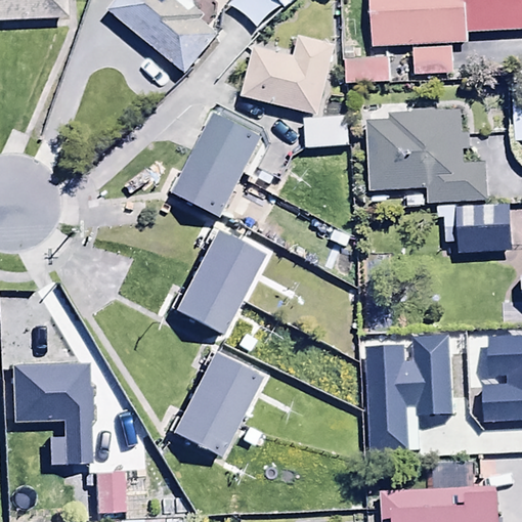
[(0,0),(0,16),(68,15),(67,0),(0,0)]
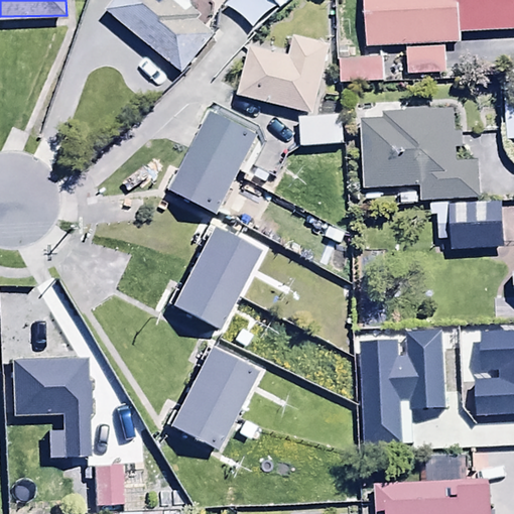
[(112,0),(105,9),(182,71),(213,31),(197,19),(202,13),(190,5),(189,0),(112,0)]
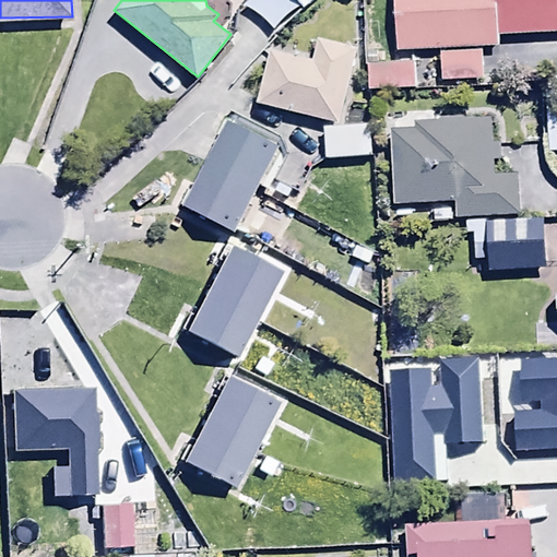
[(392,0),(395,50),(439,48),(440,82),(485,80),(484,47),(501,46),(500,34),(556,31),(556,0),(392,0)]
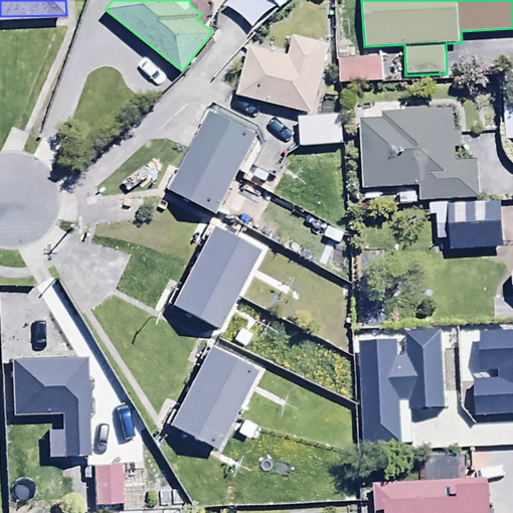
[(248,44),(236,94),(313,112),(330,42),(292,33),(287,54),(248,44)]
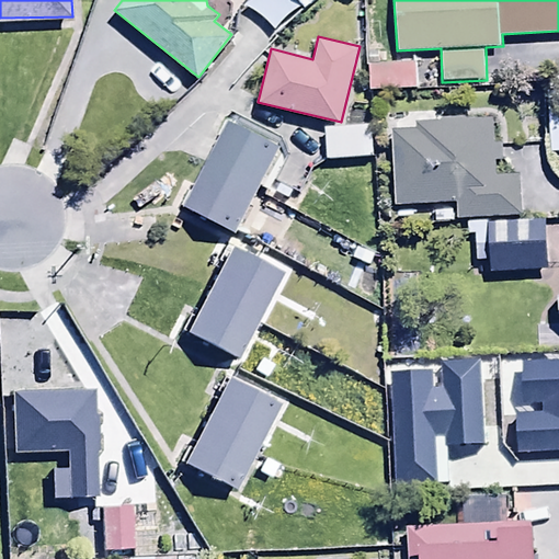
[(558,88),(549,88),(550,149),(558,148),(558,88)]
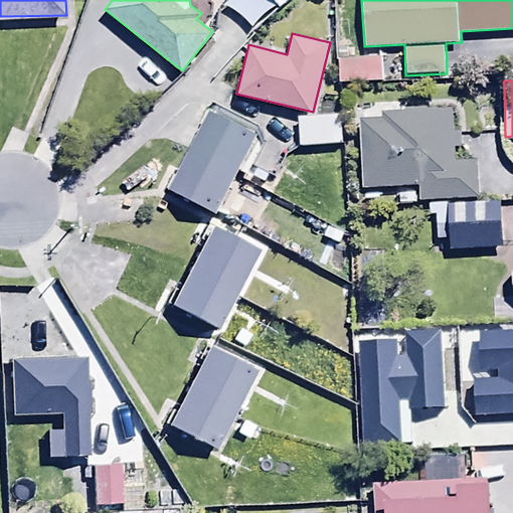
[(360,118),(363,186),(419,183),(420,200),(478,197),(476,157),(458,158),(455,105),(381,109),(382,117),(360,118)]
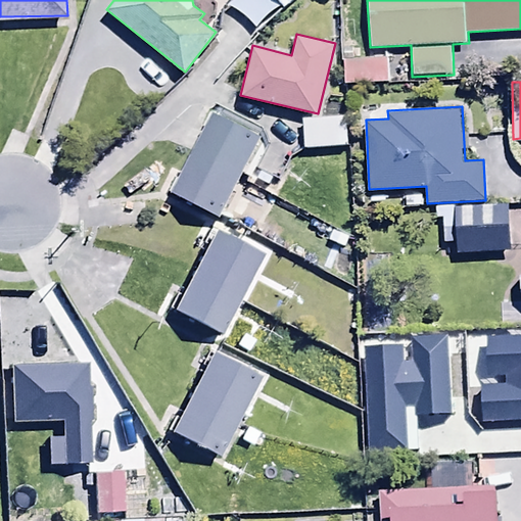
[(220,108),(172,192),(217,218),(265,133),(220,108)]
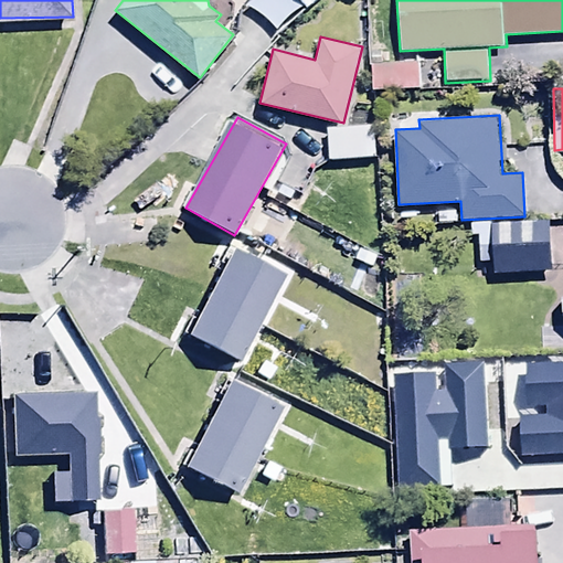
[(329,153),(330,158),(378,155),(375,124),(327,127),(328,135),(322,135),(324,153),(329,153)]
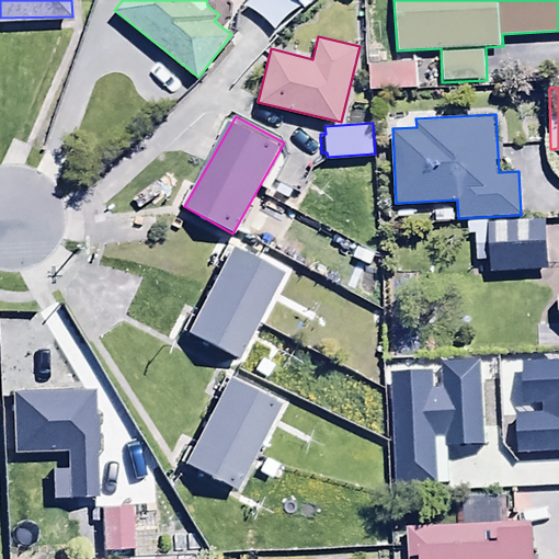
[(490,259),(490,269),(548,269),(548,217),(467,219),(467,234),(477,234),(477,259),(490,259)]
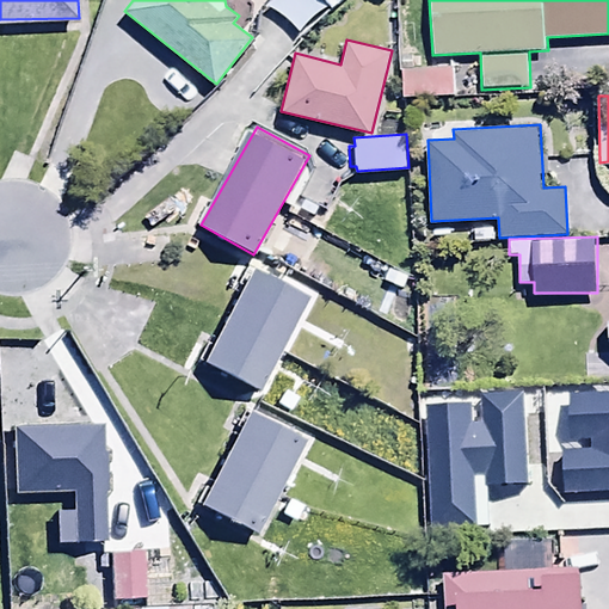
[(252,262),(201,360),(259,391),(311,291),(252,262)]
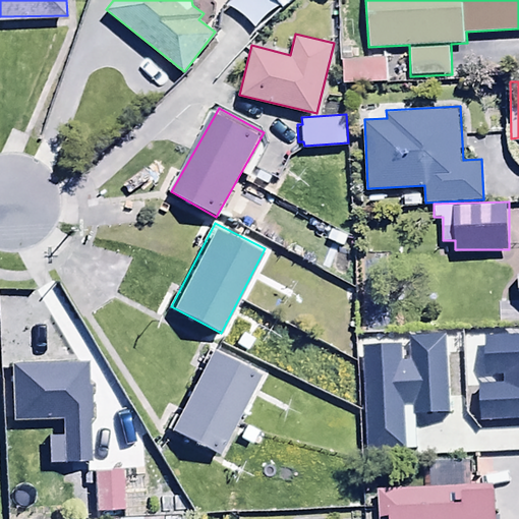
[(211,345),(165,426),(215,455),(262,373),(211,345)]
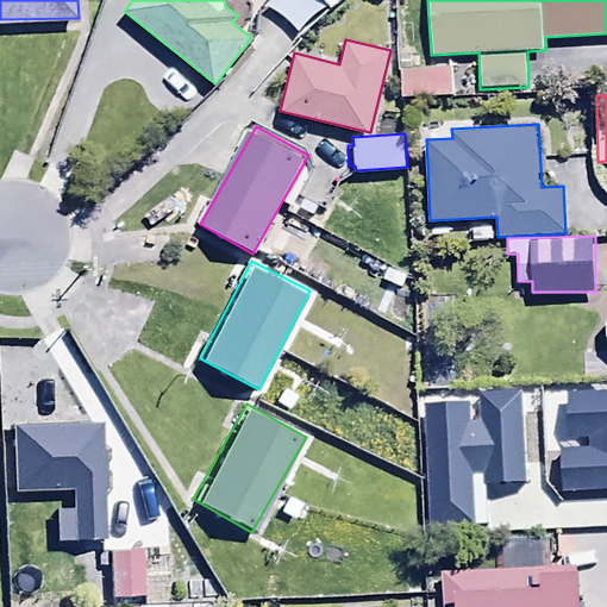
[(11,421),(14,489),(69,487),(69,507),(56,507),(57,540),(105,538),(100,418),(11,421)]
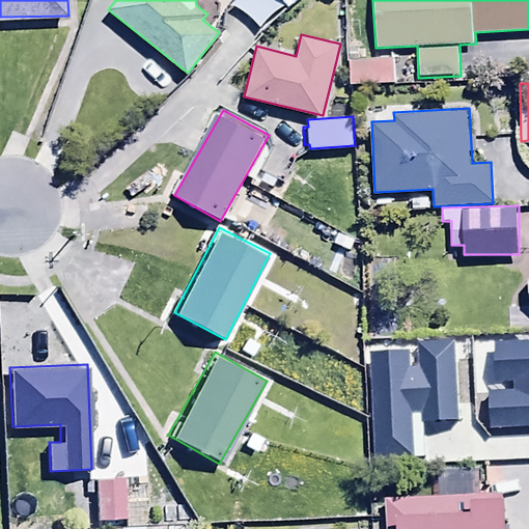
[(438,492),(384,495),(385,528),(504,528),(503,491),(481,492),(480,465),(436,468),(438,492)]
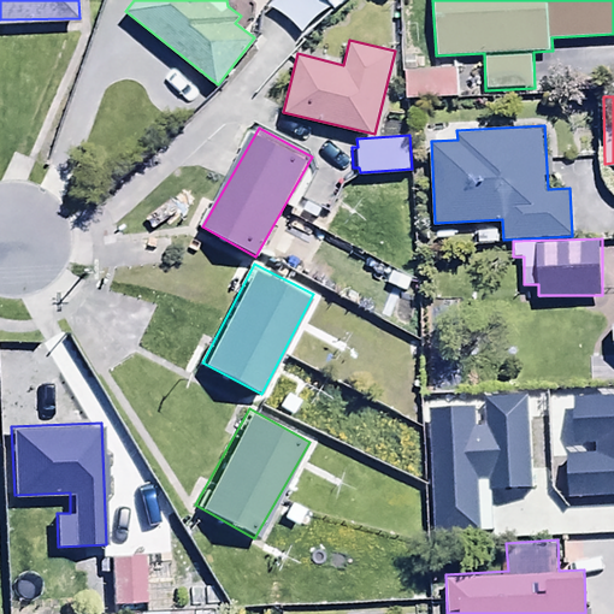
[(143,551),(108,553),(111,601),(146,600),(143,551)]
